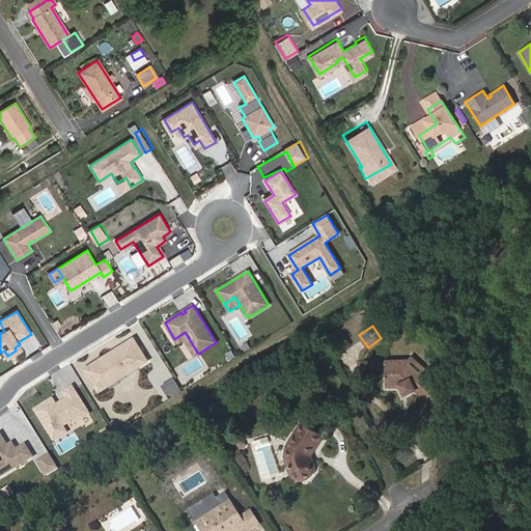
[(198,354),(185,332),(174,339),(177,343),(185,339),(195,356),(198,354)]
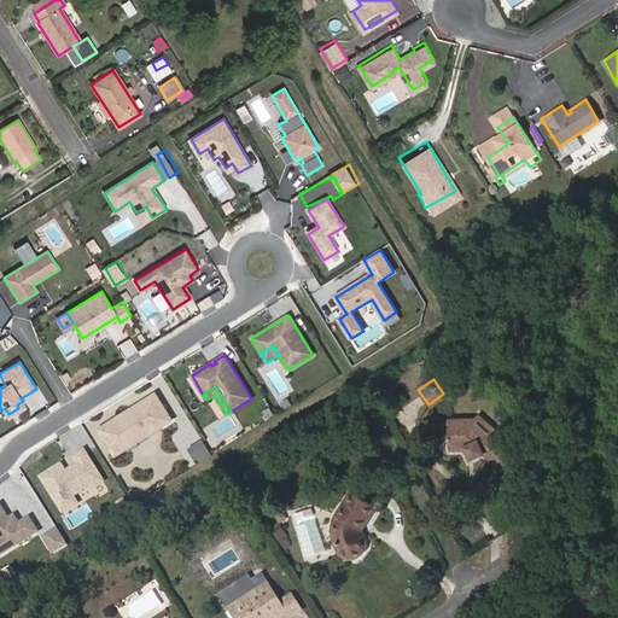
[(172,420),(156,394),(138,406),(139,408),(133,412),(132,409),(99,429),(114,452),(128,442),(126,438),(143,429),(144,432),(157,424),(159,427),(172,420)]
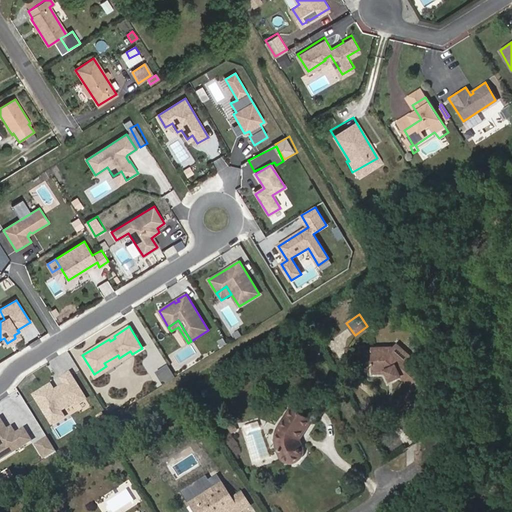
[(413,366),(416,363),(410,359),(412,357),(397,344),(394,347),(373,348),(374,371),(385,371),(391,381),(401,377),(425,398),(435,385),(413,366)]
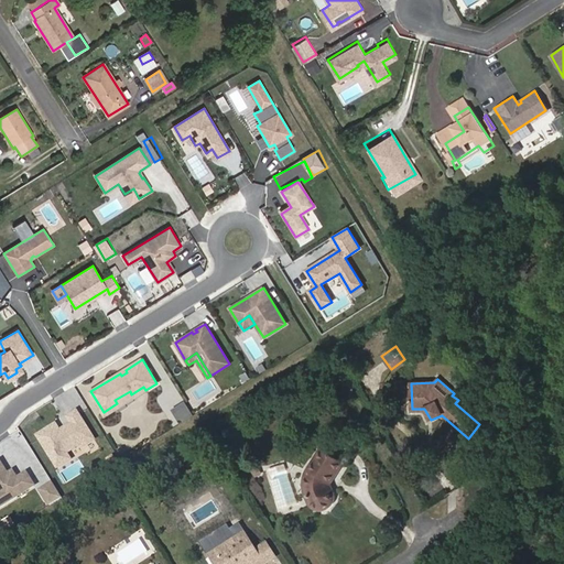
[(106,415),(145,390),(143,387),(131,394),(130,391),(115,400),(117,403),(104,412),(106,415)]
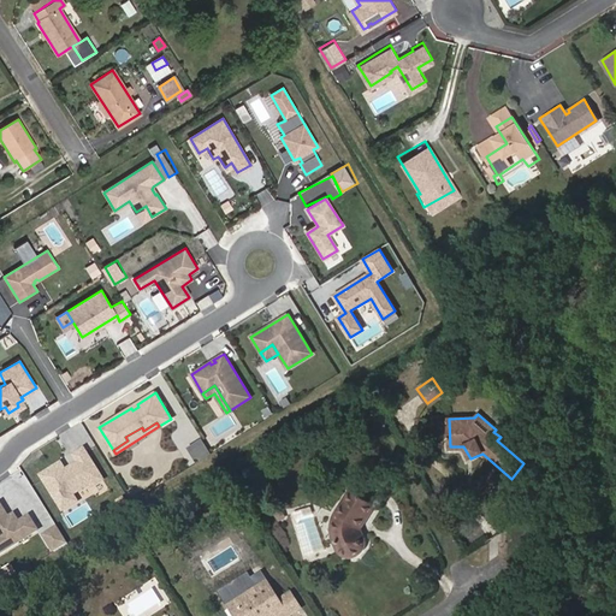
[(190,445),(199,460),(213,451),(205,437),(190,445)]
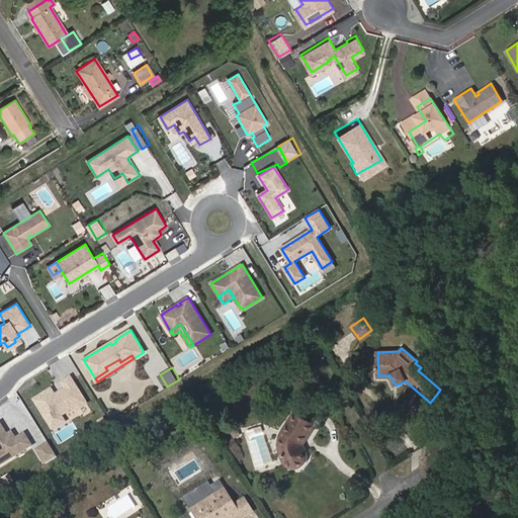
[(87,403),(71,377),(62,382),(66,389),(55,396),(52,390),(34,400),(53,429),(65,421),(62,416),(76,407),(78,409),(87,403)]
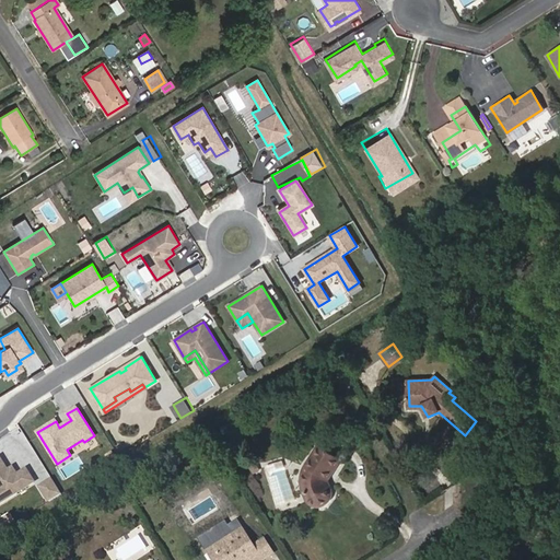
[(328,487),(325,482),(339,458),(322,447),(303,476),(304,486),(305,492),(308,498),(312,502),(316,503),(322,503),(324,501),(327,499),(328,496),(329,490),(328,487)]
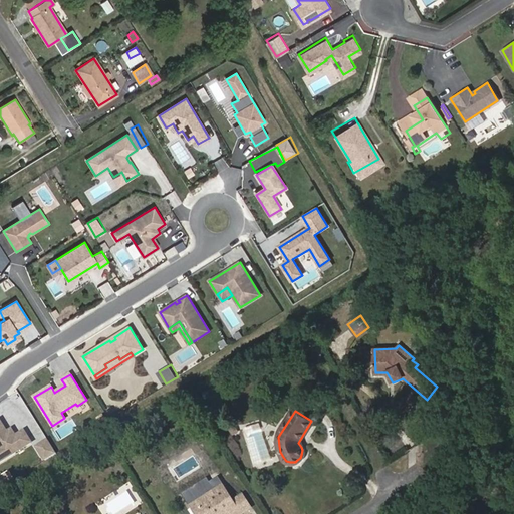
[(0,461),(31,442),(24,431),(16,436),(12,429),(7,432),(0,420),(0,461)]
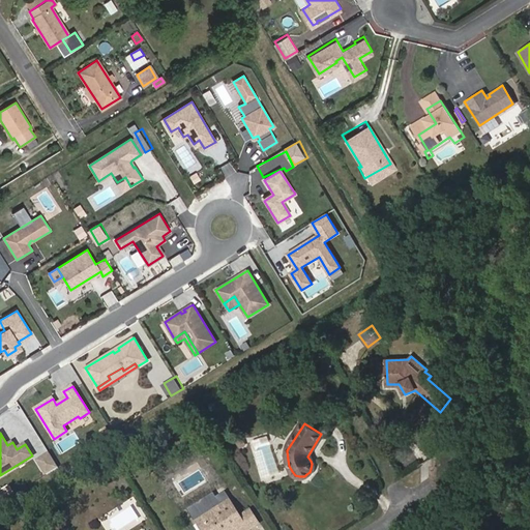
[(58,467),(50,452),(37,461),(47,474),(58,467)]
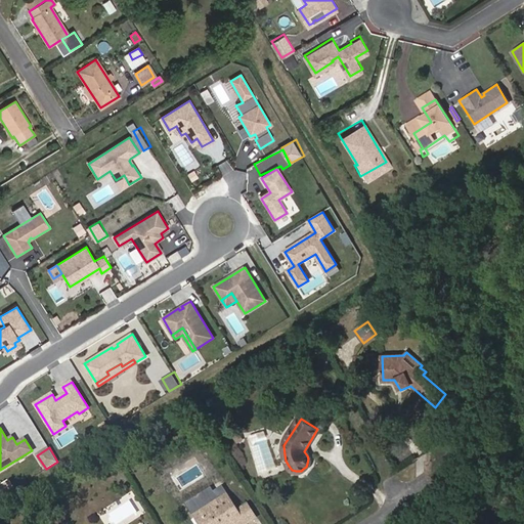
[(244,523),(255,517),(248,505),(237,511),(227,495),(194,517),(199,523),(244,523)]
